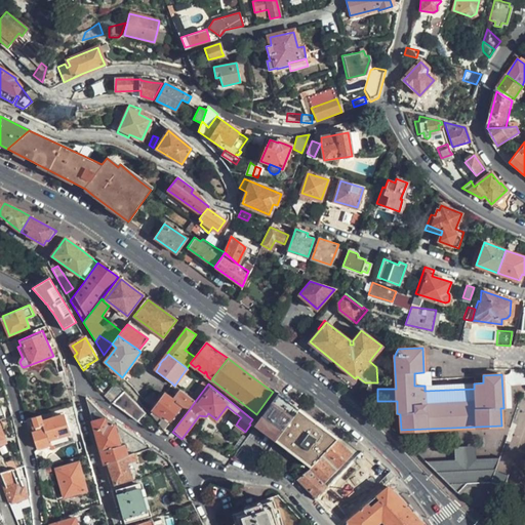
[(173,399),(189,410),(196,400),(180,389),(173,399)]
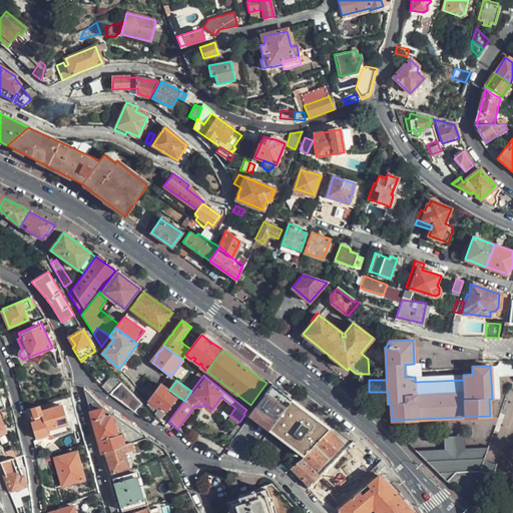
[(121,382),(109,394),(134,412),(142,404),(121,382)]
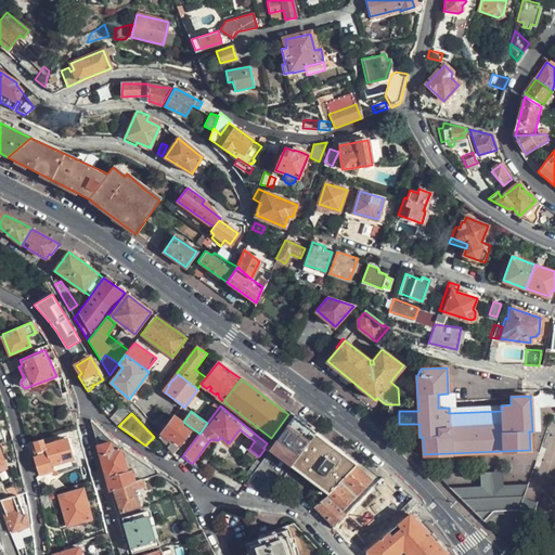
[(292,466),(318,431),(306,423),(296,415),(273,444),(287,455),(284,460),(292,466)]
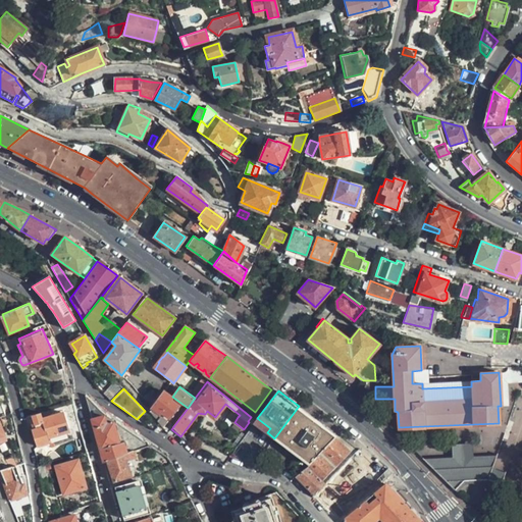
[(179,406),(162,394),(152,408),(160,415),(162,413),(170,419),(179,406)]
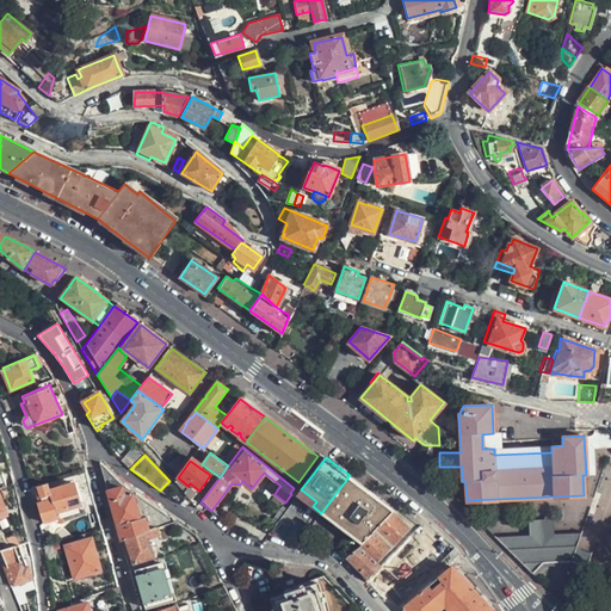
[(363,486),(350,475),(321,513),(362,544),(372,532),(377,528),(392,512),(370,494),(362,488),(363,486)]
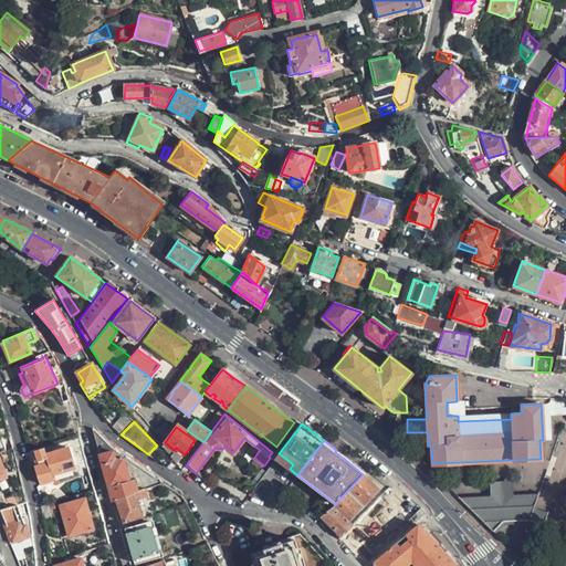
[(107,441),(97,444),(113,502),(117,500),(135,493),(138,491),(135,479),(130,481),(124,458),(116,460),(112,446),(111,444),(109,443),(108,443),(107,442),(107,441)]
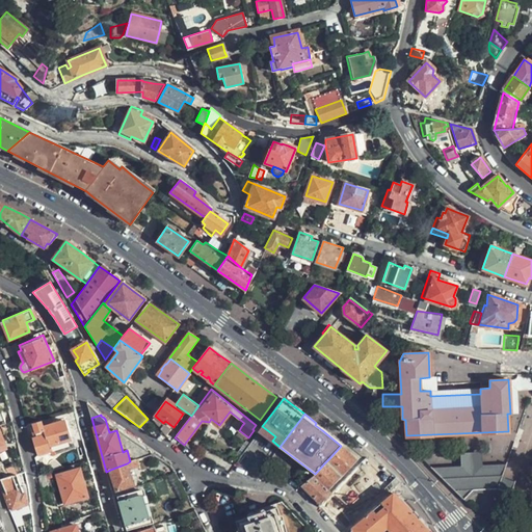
[(153,419),(165,436),(170,430),(163,423),(155,416),(153,419)]
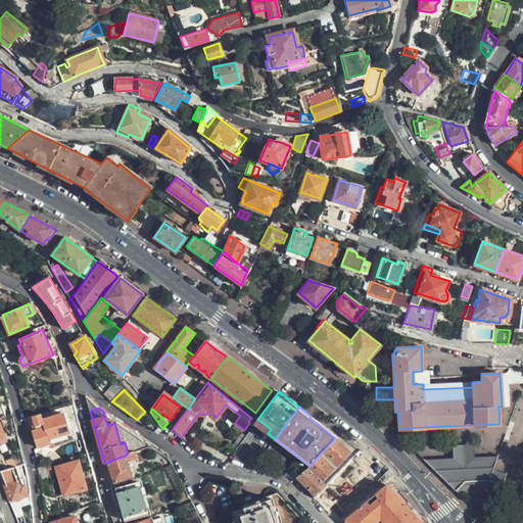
[(41,413),(33,415),(36,429),(33,430),(38,446),(51,443),(49,438),(68,431),(63,414),(43,420),(41,413)]
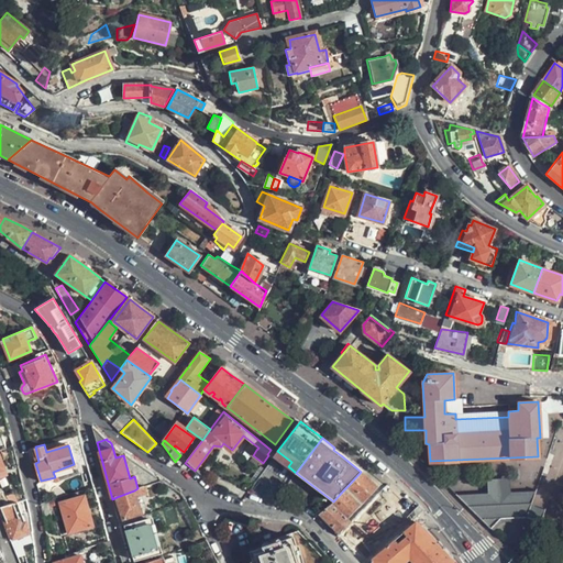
[(246,450),(253,455),(256,450),(251,445),(246,450)]
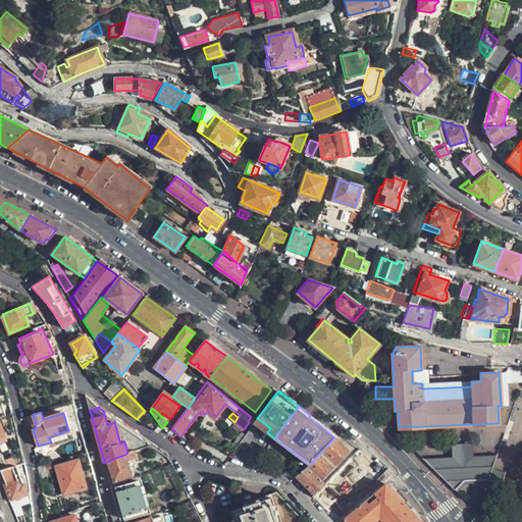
[(152,418),(144,424),(154,431),(158,428),(152,418)]
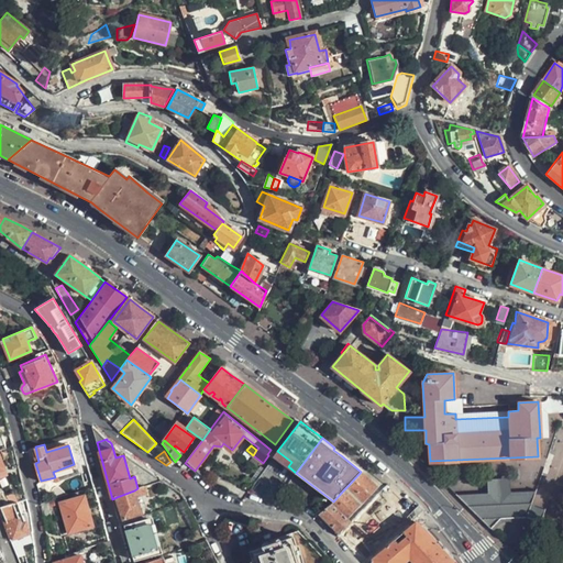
[(274,456),(288,466),(291,462),(277,451),(275,454),(274,456)]
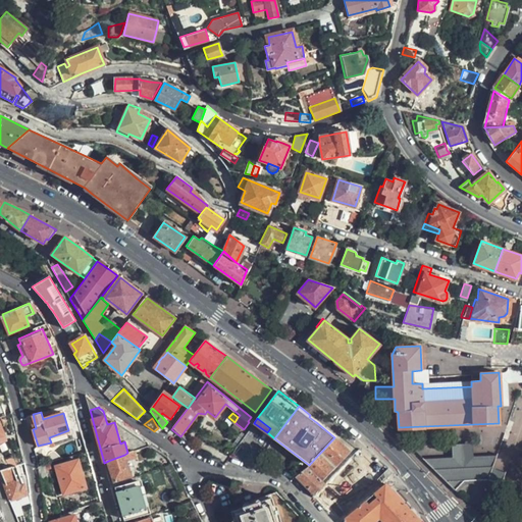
[(239,444),(244,436),(239,432),(233,439),(239,444)]
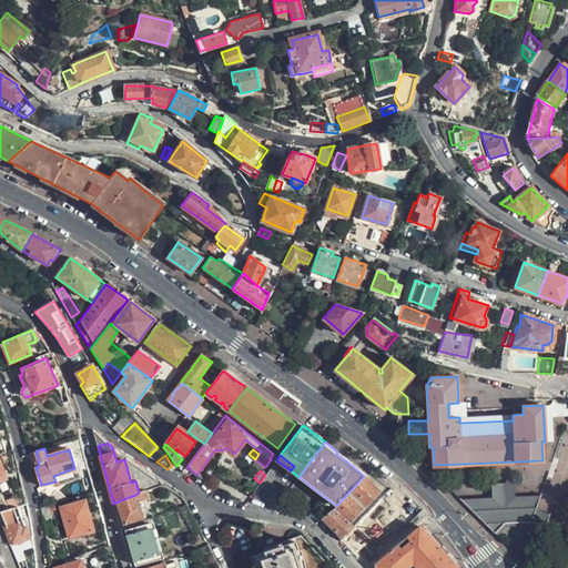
[(372,484),(364,476),(351,490),(366,506),(379,492),(372,484)]
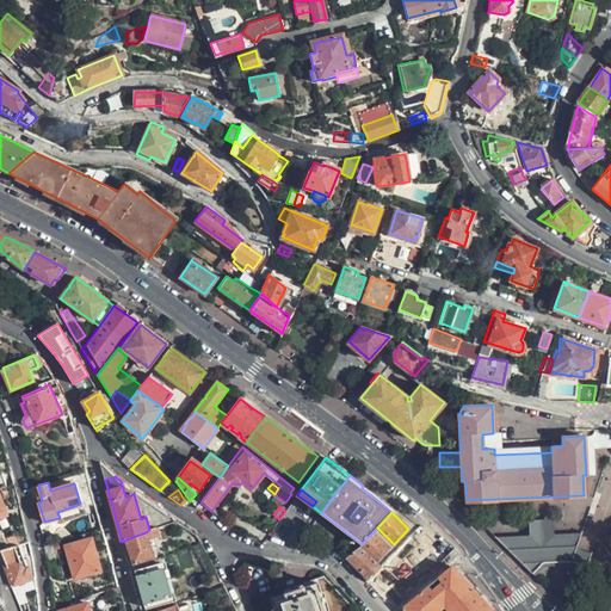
[(510,536),(498,538),(535,576),(544,572),(555,569),(560,568),(561,573),(584,573),(587,551),(572,549),(573,531),(550,531),(549,517),(529,518),(530,534),(510,536)]
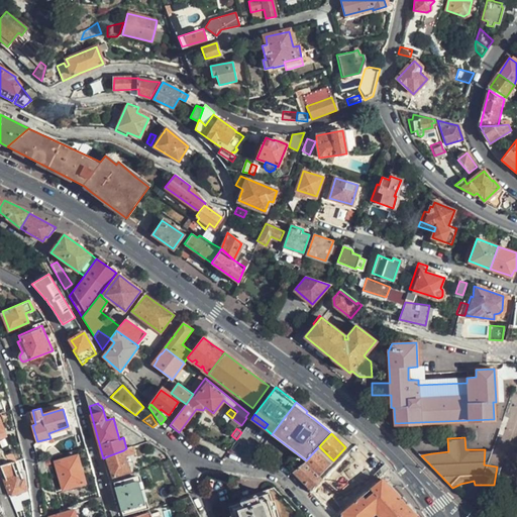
[(225,450),(231,443),(224,438),(219,445),(225,450)]
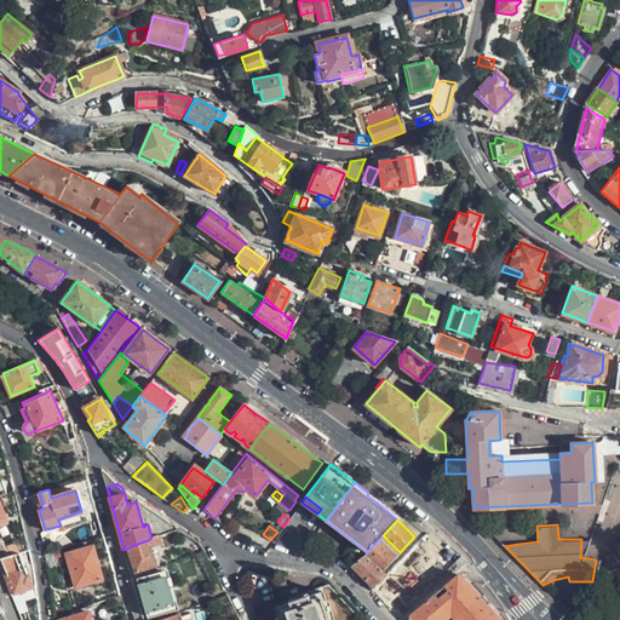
[(128,549),(133,563),(137,572),(156,564),(154,557),(161,554),(158,545),(162,544),(159,535),(151,538),(148,540),(148,543),(128,549)]
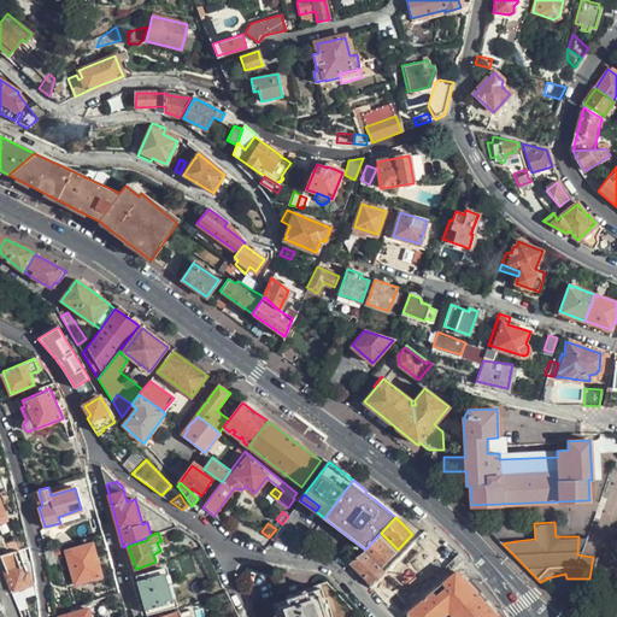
[(419,536),(385,573),(370,587),(397,616),(404,616),(407,613),(432,592),(440,583),(452,573),(419,536)]
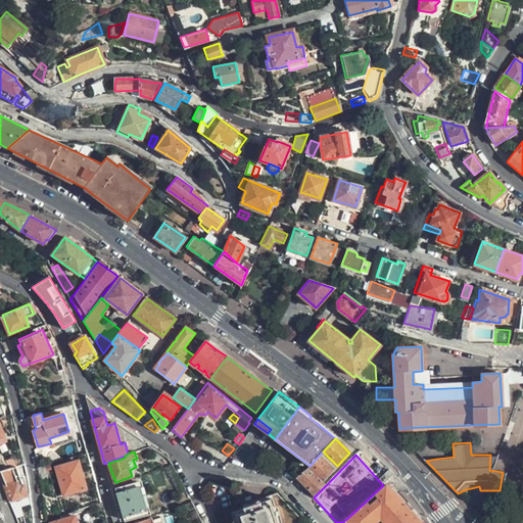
[(310,466),(307,468),(322,481),(333,469),(319,456),(310,466)]
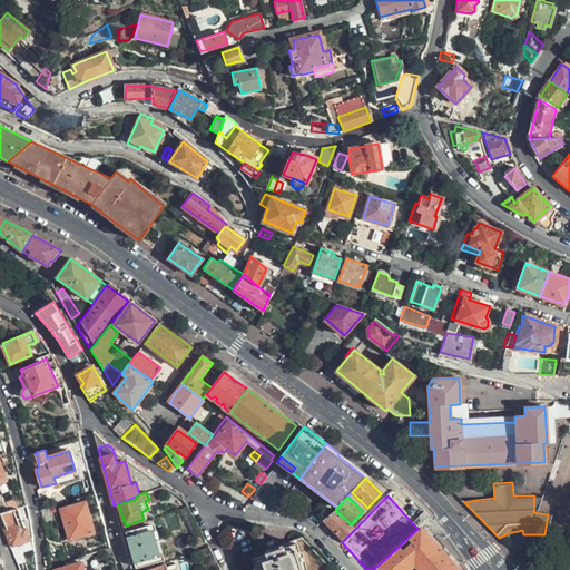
[(95,532),(86,501),(62,509),(71,539),(95,532)]
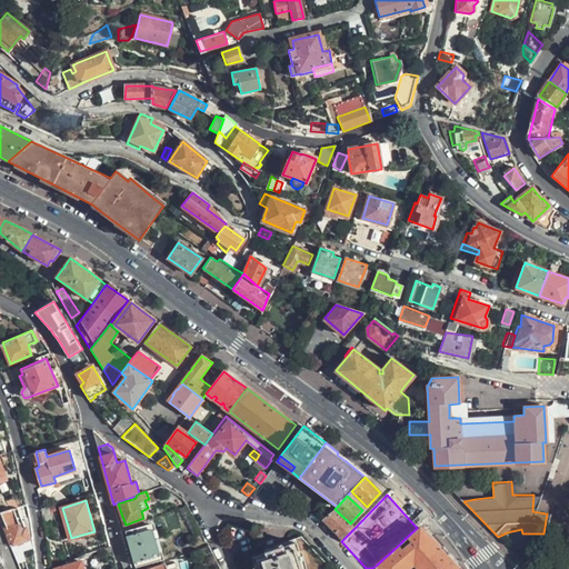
[(0,512),(0,522),(10,546),(29,539),(26,528),(21,529),(12,509),(0,512)]
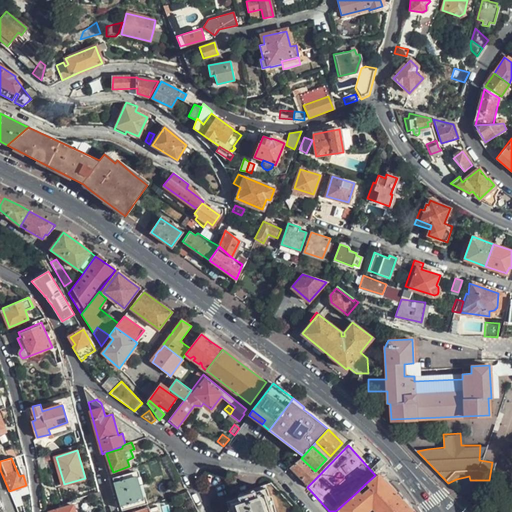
[(288,469),(307,487),(319,475),(315,471),(301,458),(288,469)]
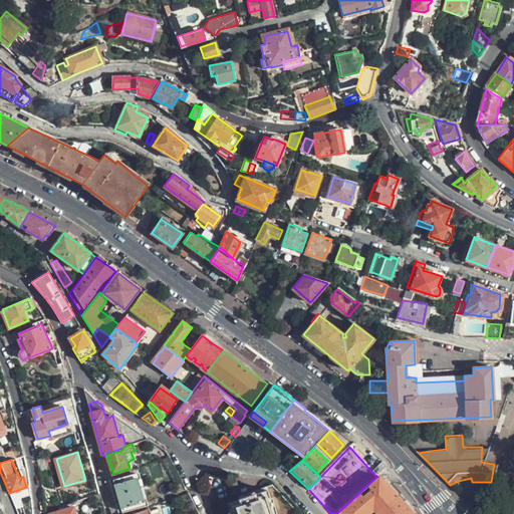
[(146,506),(137,474),(115,480),(124,511),(146,506)]
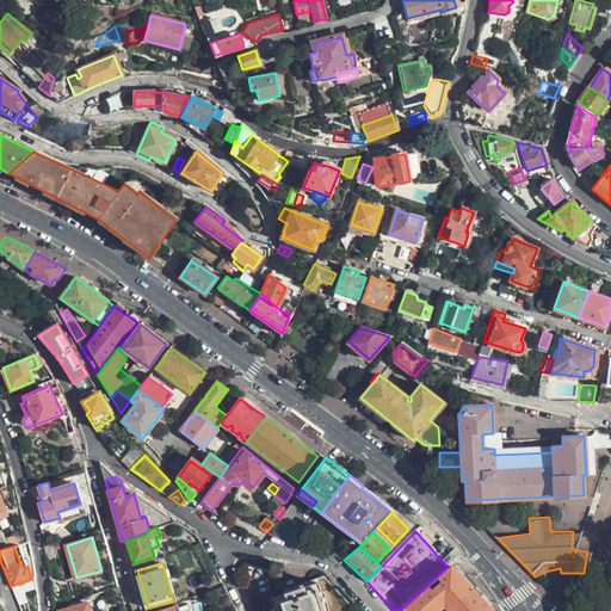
[(461,576),(450,566),(448,567),(436,578),(440,582),(431,591),(445,605),(448,609),(470,587),(461,576)]
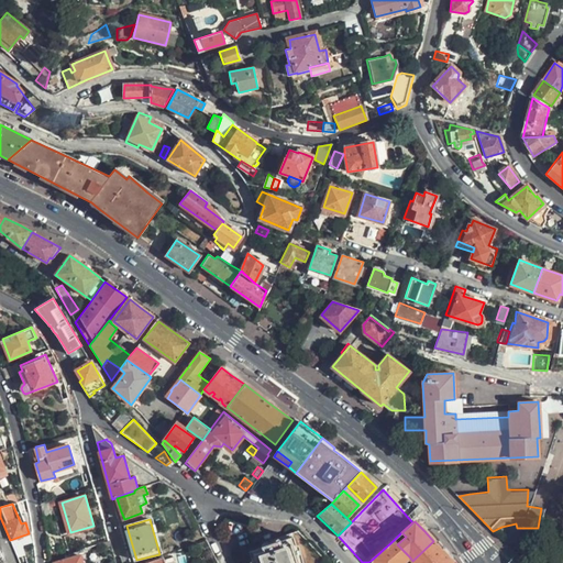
[(300,529),(295,531),(299,543),(306,540),(300,529)]
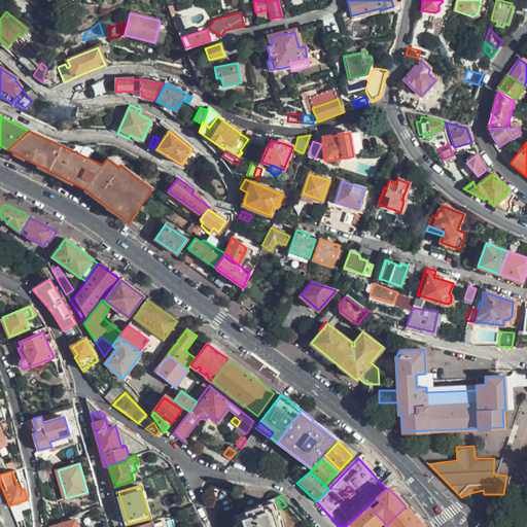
[(279,526),(275,516),(278,514),(275,502),(257,508),(235,516),(238,526),(239,526),(242,526),(279,526)]
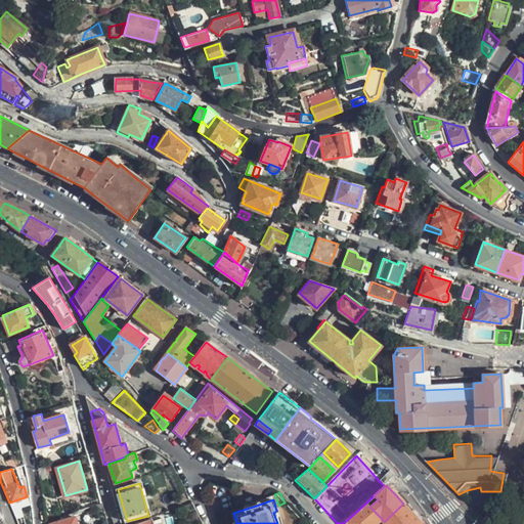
[(346,521),(348,523),(375,523),(382,519),(369,507),(366,503),(346,521)]
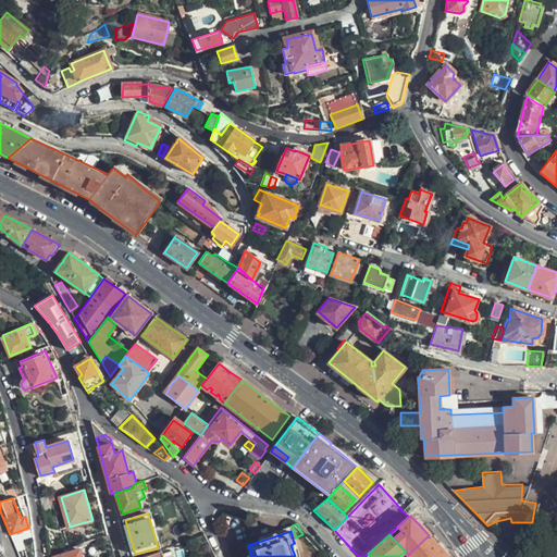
[(410,556),(447,556),(429,535),(408,555),(410,556)]
